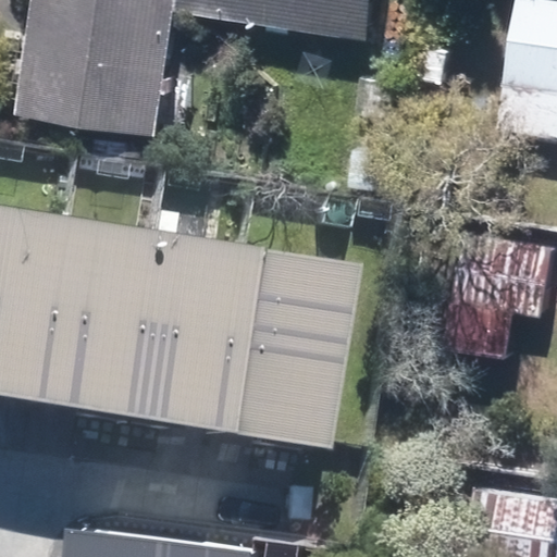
[(45,0),(26,103),(173,130),(196,5),(385,34),(390,0),(45,0)]
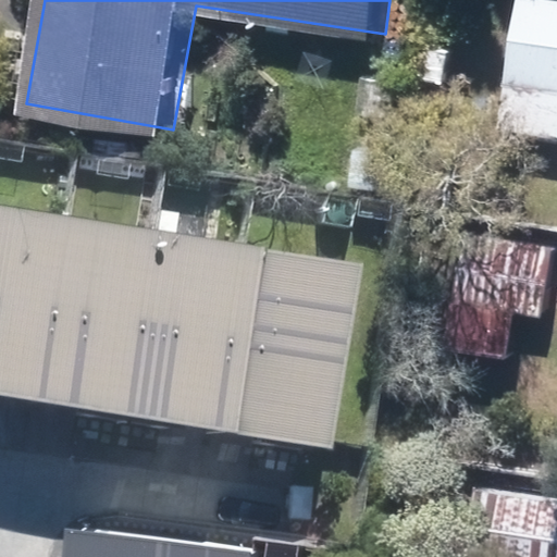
[(556,2),(537,0),(512,0),(491,134),(556,145),(556,2)]
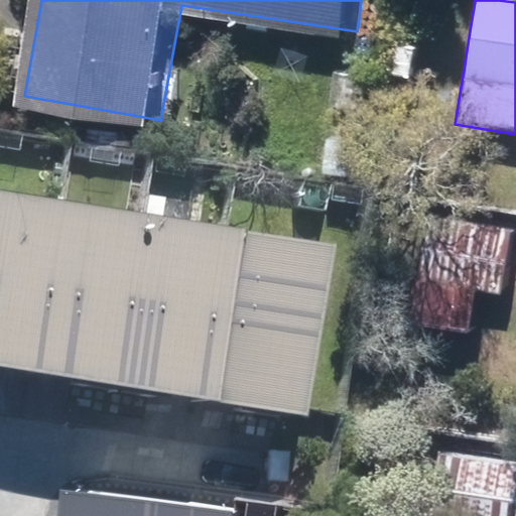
[(0,365),(36,371),(63,200),(0,189),(0,365)]
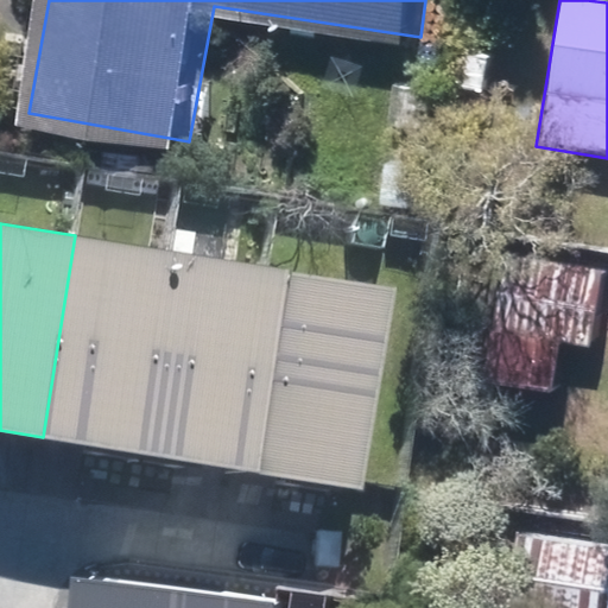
[(138,454),(171,251),(75,235),(43,437),(138,454)]
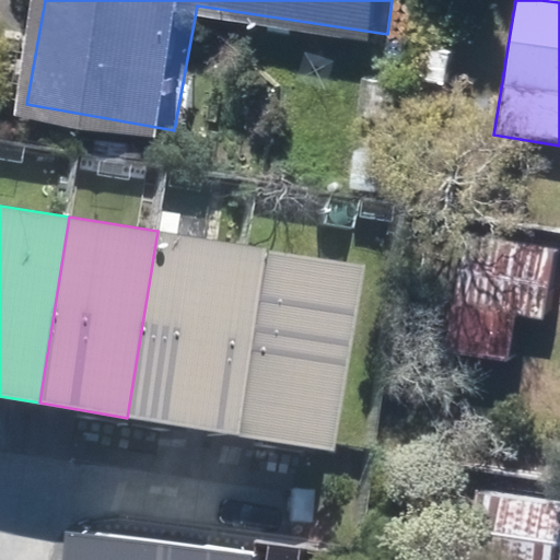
[(213,432),(244,245),(158,231),(127,418),(213,432)]
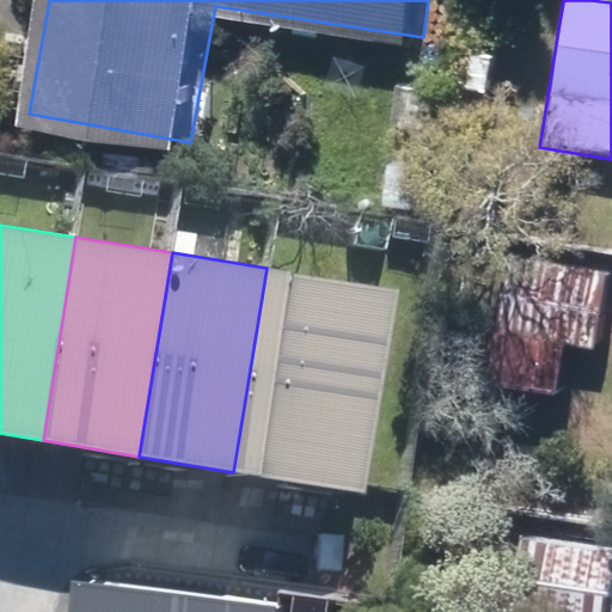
[(605,274),(506,257),(484,385),(557,398),(567,344),(593,348),(605,274)]
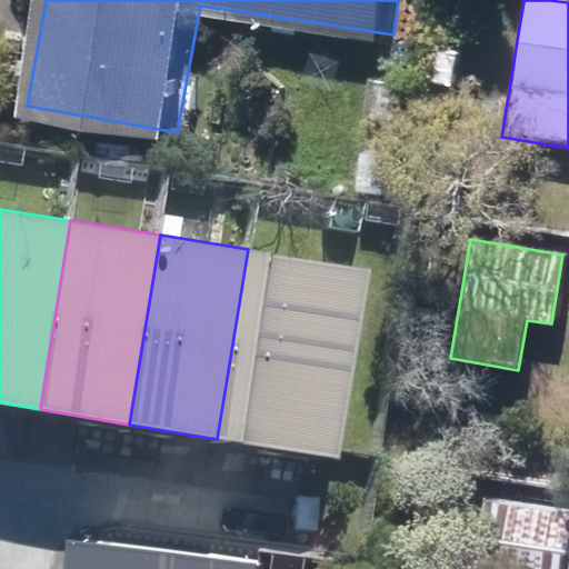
[(371,269),(248,249),(217,439),(340,459),(371,269)]
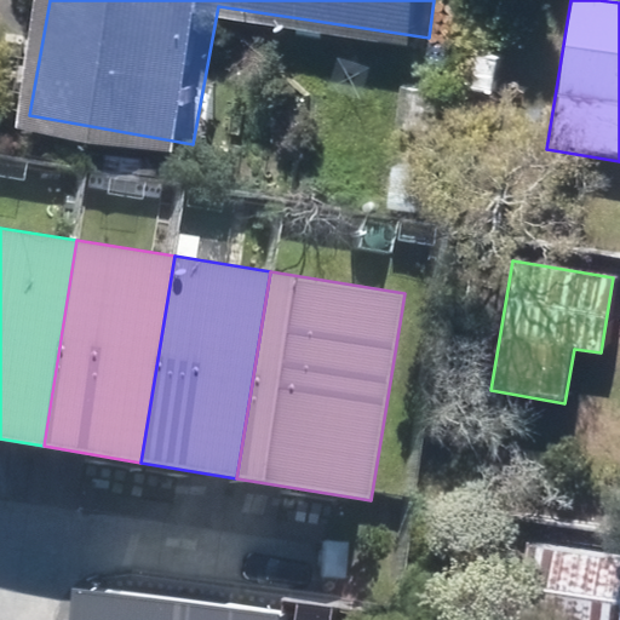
[(619,619),(619,558),(526,545),(514,619),(619,619)]
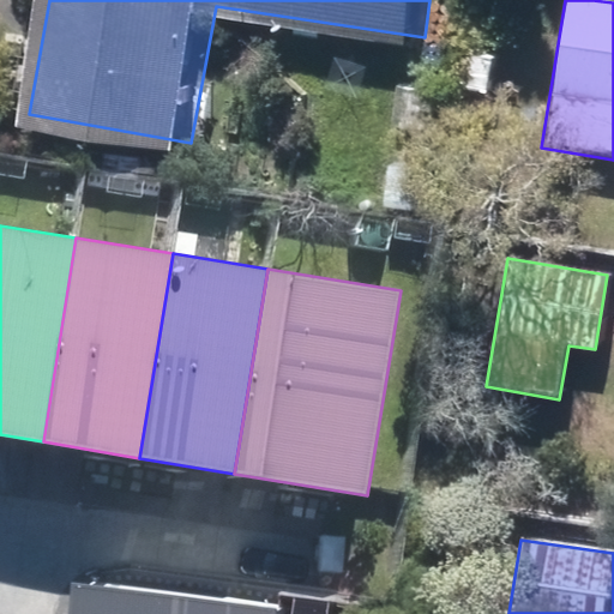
[(68,613),(278,613),(280,607),(73,581),(68,613)]
